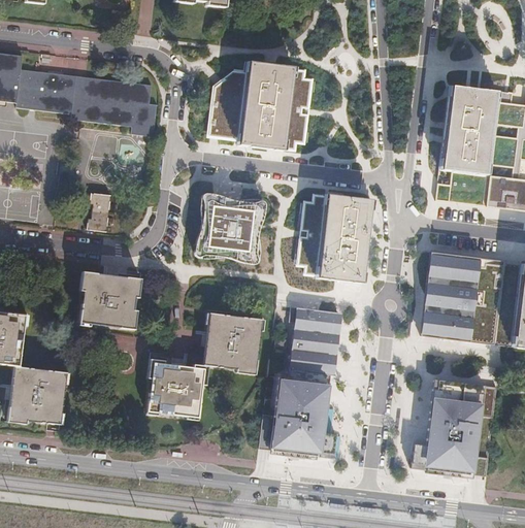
[(228,9),(228,0),(177,0),(177,2),(197,5),(198,2),(209,4),(209,6),(228,9)]
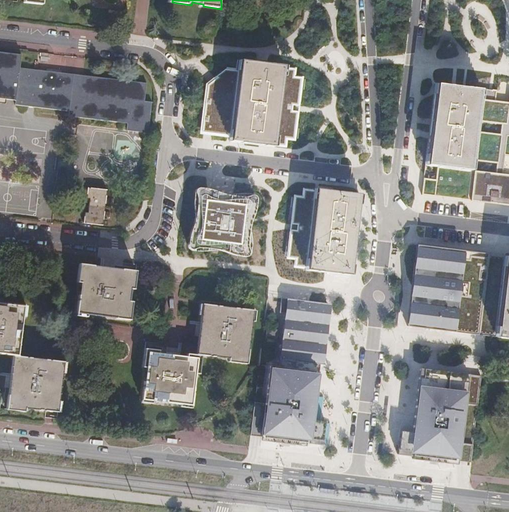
[(22,54),(0,51),(0,94),(17,97),(17,102),(69,108),(68,115),(78,116),(128,122),(127,129),(149,131),(152,101),(146,100),(147,82),(21,67),(22,54)]
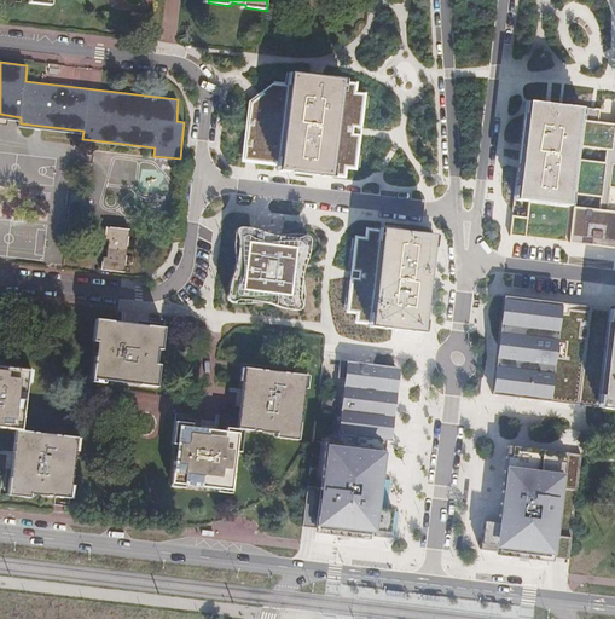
[(282,167),(282,172),(336,178),(347,80),(293,73),(291,85),(282,167)]
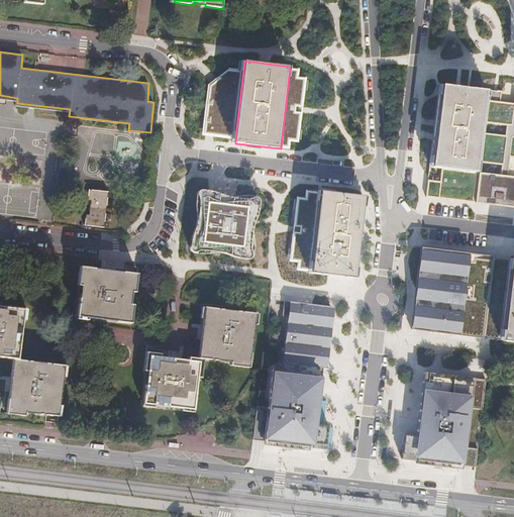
[(303,68),(290,67),(281,148),(293,149),(294,142),(302,143),(309,78),(302,77),(303,68)]
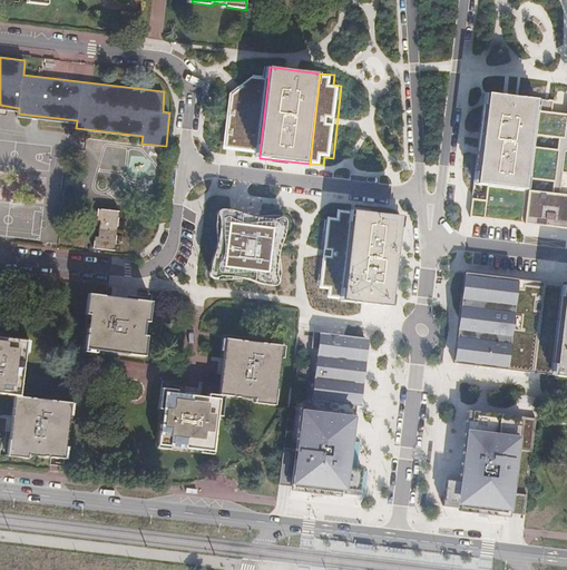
[(260,154),(269,78),(254,76),(231,96),(224,150),(260,154)]
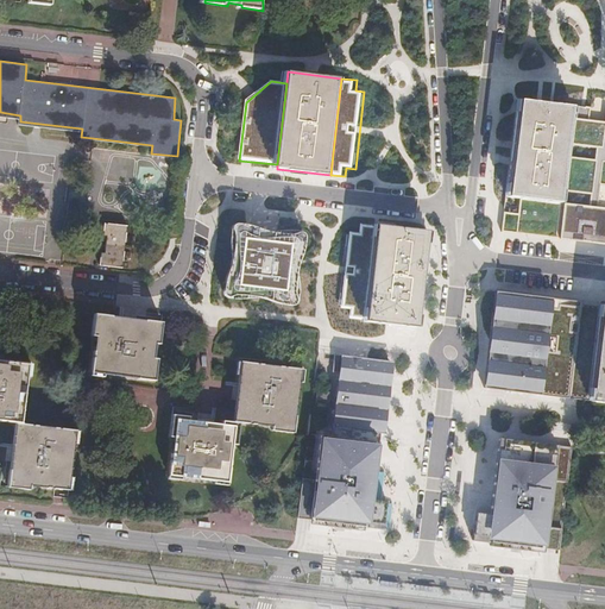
[(522,100),(510,196),(562,202),(574,106),(554,105),(522,100)]
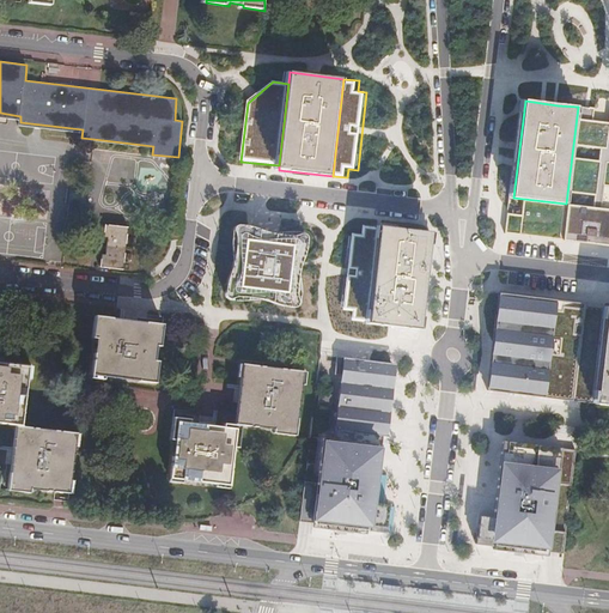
[(601,110),(578,107),(566,204),(513,198),(509,232),(608,242),(608,122),(601,121),(601,110)]
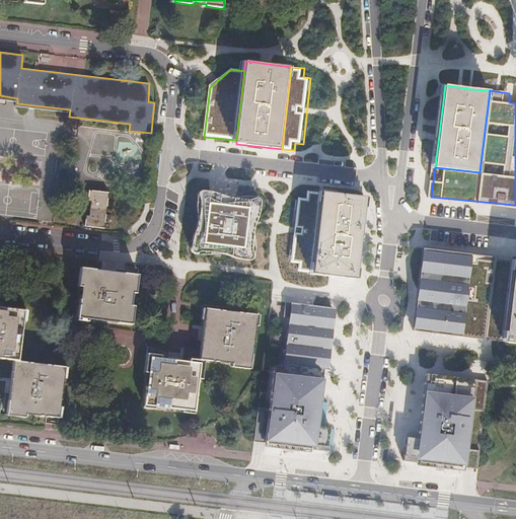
[(109,191),(91,189),(89,200),(92,200),(91,215),(88,214),(86,224),(105,226),(109,191)]
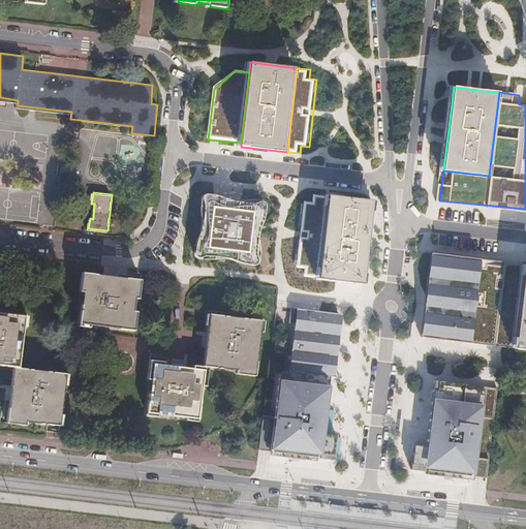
[(317,279),(328,194),(316,193),(315,203),(308,201),(299,269),(307,270),(306,278),(317,279)]
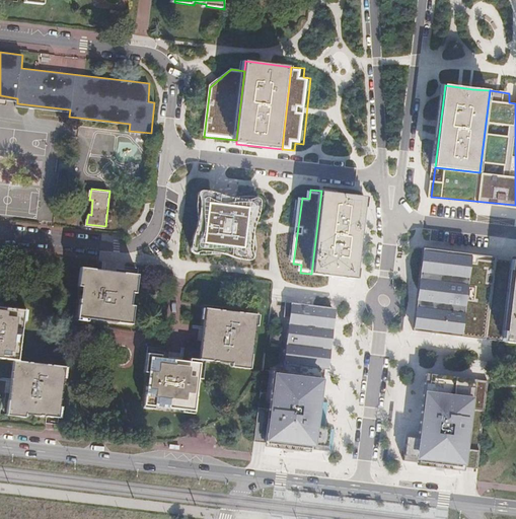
[(368,197),(321,191),(311,274),(358,279),(368,197)]
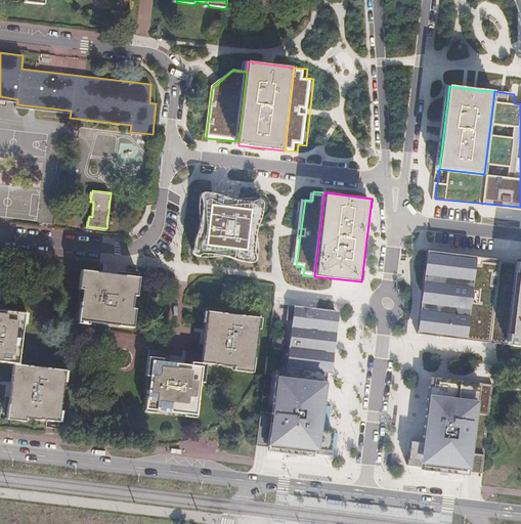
[(262,222),(264,212),(266,207),(266,203),(265,201),(263,200),(258,199),(252,199),(248,199),(244,200),(240,200),(233,200),(227,199),(217,195),(206,194),(202,194),(200,197),(200,200),(202,206),(202,217),(201,221),(200,223),(200,227),(196,236),(193,247),(191,251),(192,256),(194,258),(199,259),(206,260),(214,259),(221,259),(222,259),(226,259),(231,261),(236,264),(242,265),(248,265),(253,265),(256,265),(258,263),(259,258),(260,254),(260,251),(260,243),(259,234),(259,231),(260,226),(262,222)]
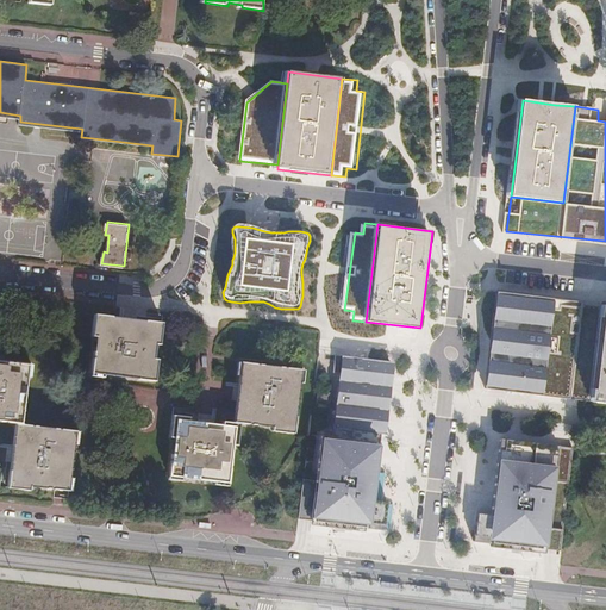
[(582,302),(498,292),(487,390),(572,399),(582,302)]
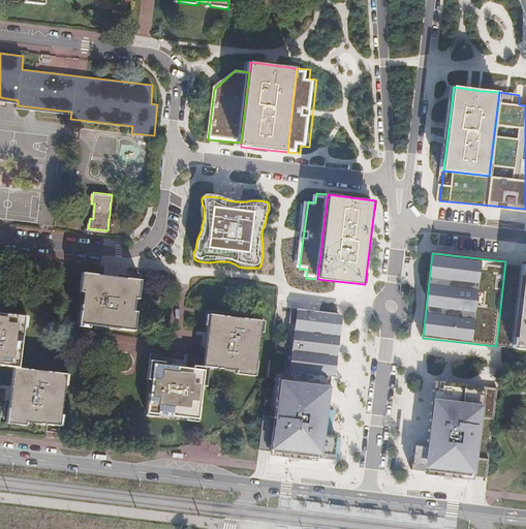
[(525,263),(505,261),(496,346),(517,347),(525,286),(525,263)]
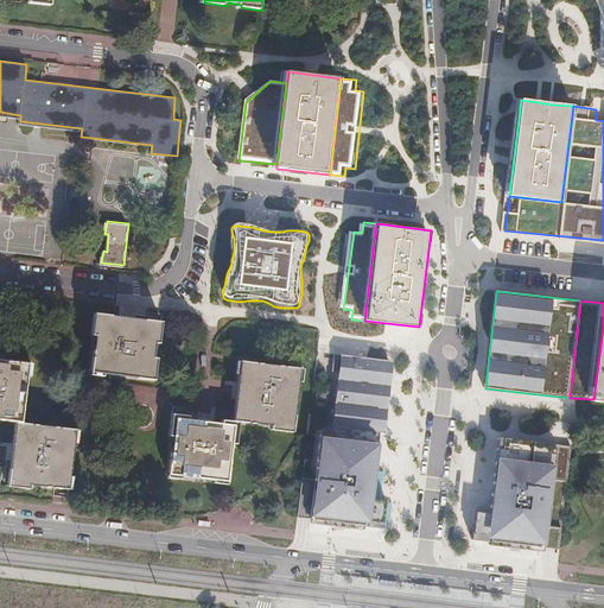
[(96,336),(93,371),(156,378),(157,358),(154,358),(156,343),(159,343),(161,321),(139,318),(95,314),(91,335),(96,336)]
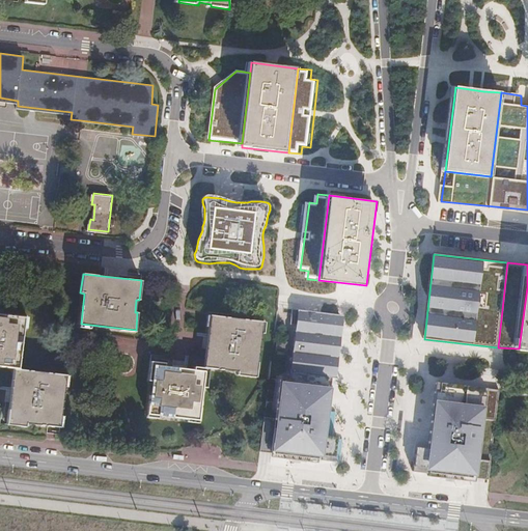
[(527,287),(519,348),(527,350),(527,287)]
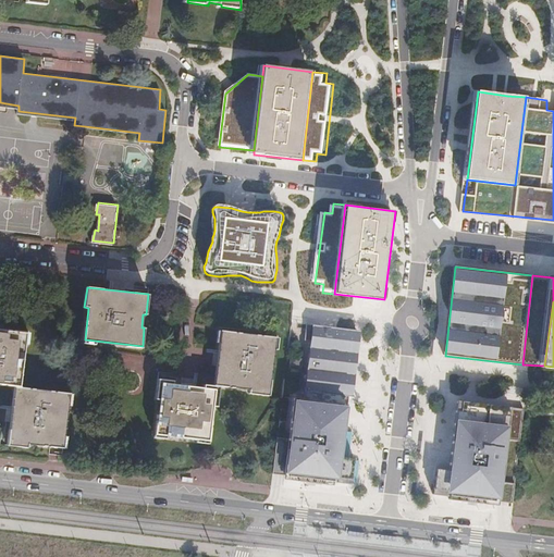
[(312,324),(306,369),(357,375),(364,331),(312,324)]
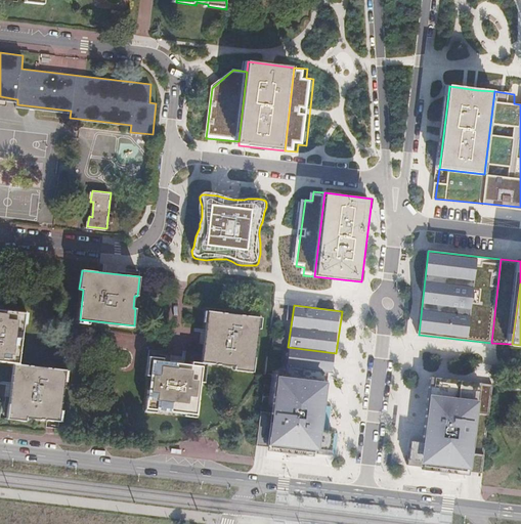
[(0,360),(16,362),(22,363),(27,310),(0,306),(0,360)]
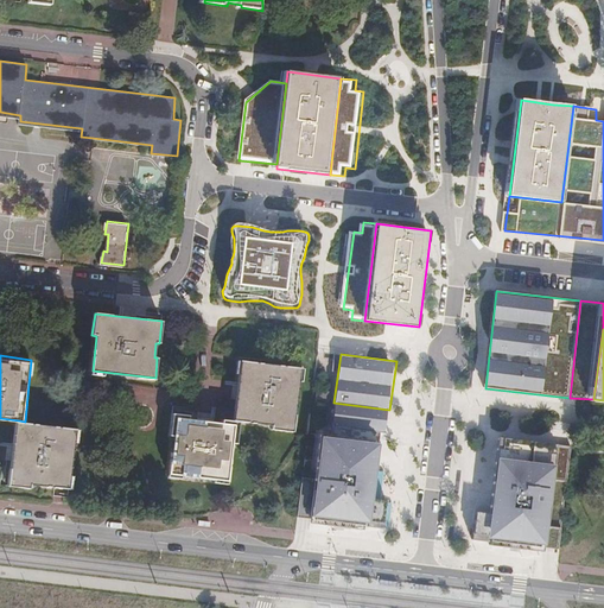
[(236,385),(233,419),(242,420),(273,424),(273,428),(294,431),(302,367),(240,360),(236,385)]
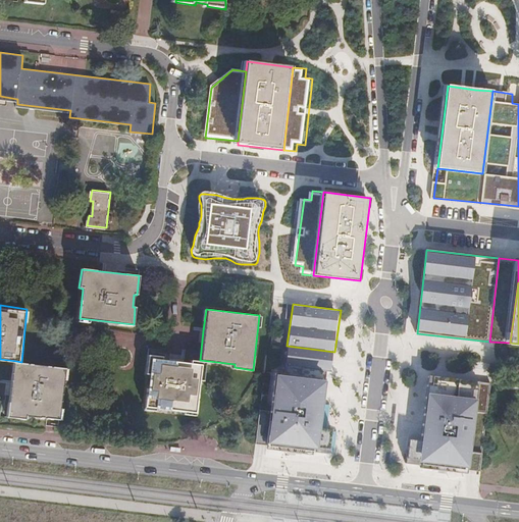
[(334,352),(287,346),(281,377),(324,383),(325,373),(332,374),(334,352)]
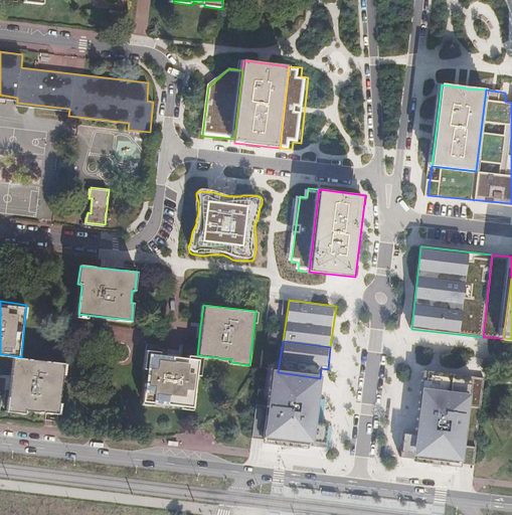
[(202,375),(205,356),(197,355),(188,354),(188,358),(172,356),(160,354),(160,351),(146,349),(144,368),(147,368),(143,403),(195,408),(199,375),(202,375)]
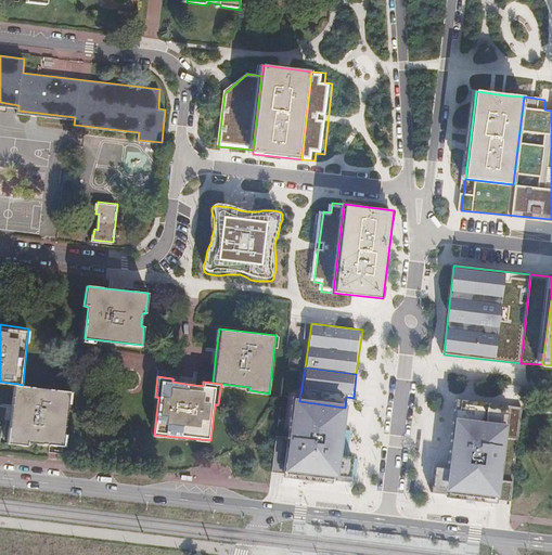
[(23,385),(17,384),(13,421),(11,442),(30,444),(31,441),(67,446),(73,390),(23,385)]
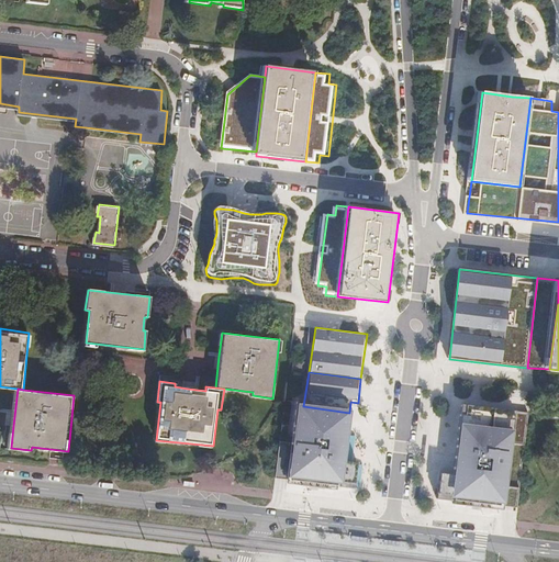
[(278,478),(287,479),(295,407),(287,405),(278,478)]
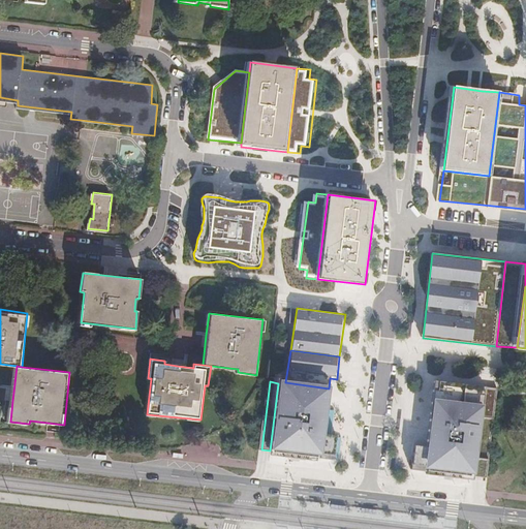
[(270,450),(269,455),(292,457),(335,462),(338,438),(323,436),(329,389),(285,382),(278,381),(278,383),(270,450)]
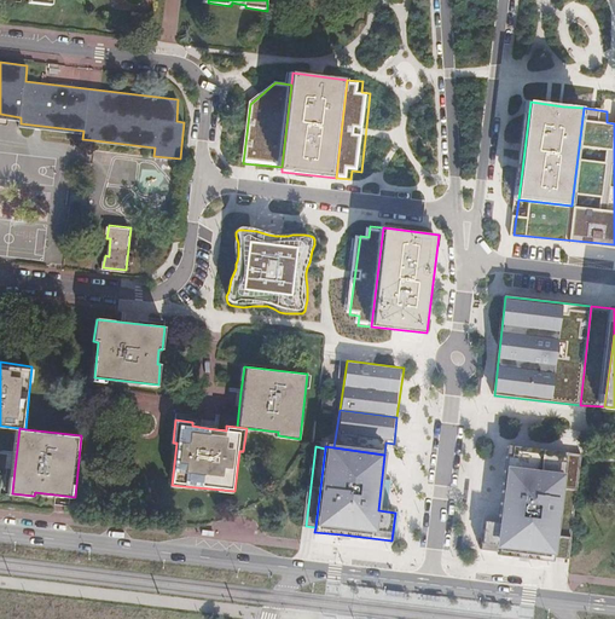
[(572,453),(509,446),(499,524),(486,521),(482,554),(517,559),(557,563),(558,559),(570,456),(572,453)]
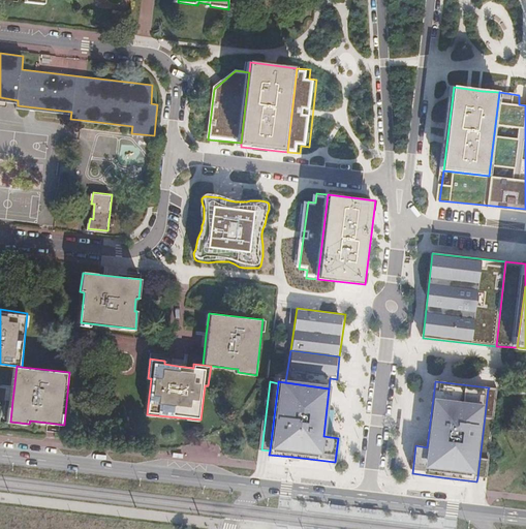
[(500,390),(489,387),(488,390),(477,477),(490,478),(500,390)]
